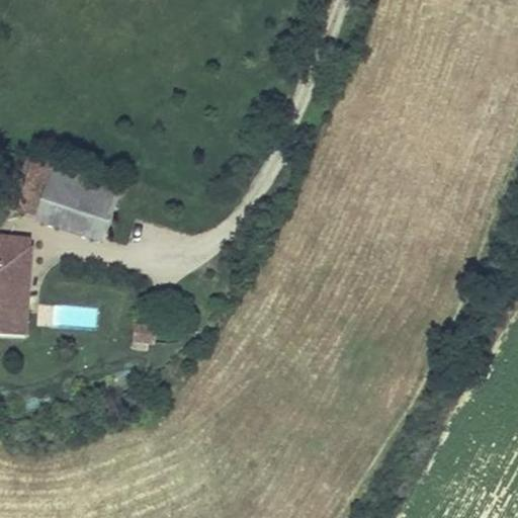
[(121,186),(54,165),(37,219),(104,239),(121,186)]
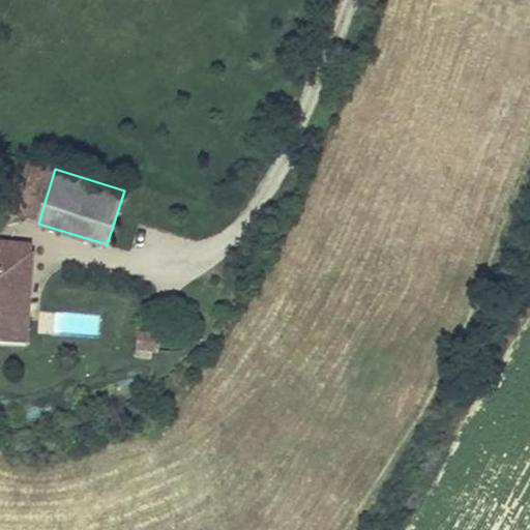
[(0,343),(26,345),(28,320),(11,319),(15,272),(31,273),(32,247),(4,244),(3,254),(0,253),(0,343)]
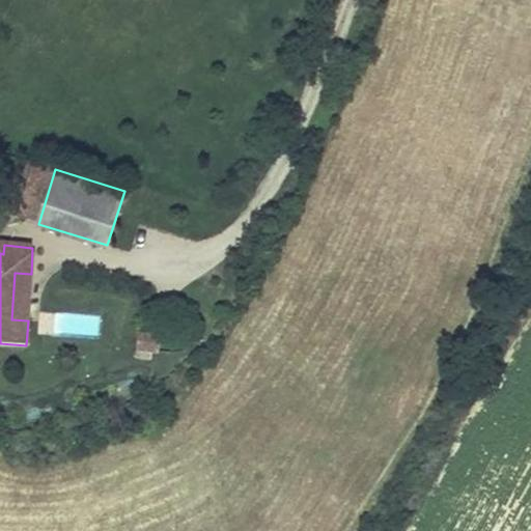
[(11,319),(28,320),(31,274),(15,273),(11,319)]
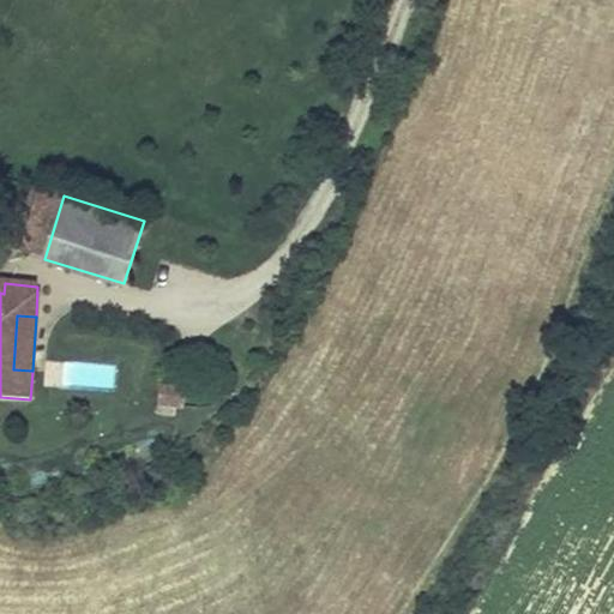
[(186,389),(161,386),(160,405),(178,407),(185,408),(186,389)]
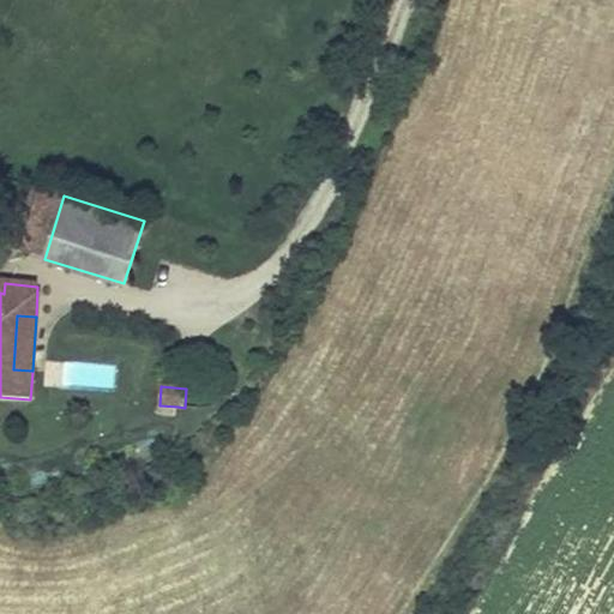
[(176,416),(178,407),(160,405),(158,414),(176,416)]
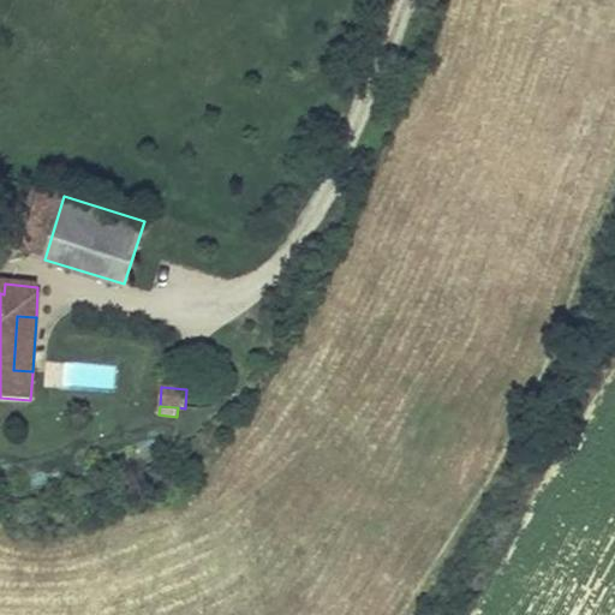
All buildings are outlined.
